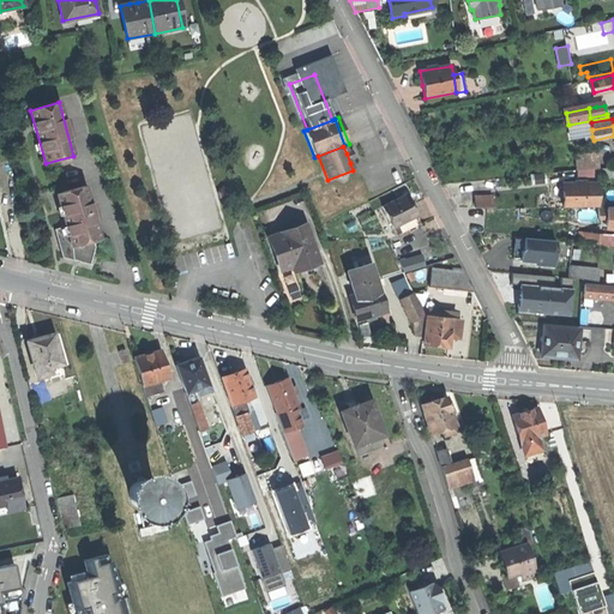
[(597,170),(600,170),(599,154),(579,155),(581,172),(597,170)]
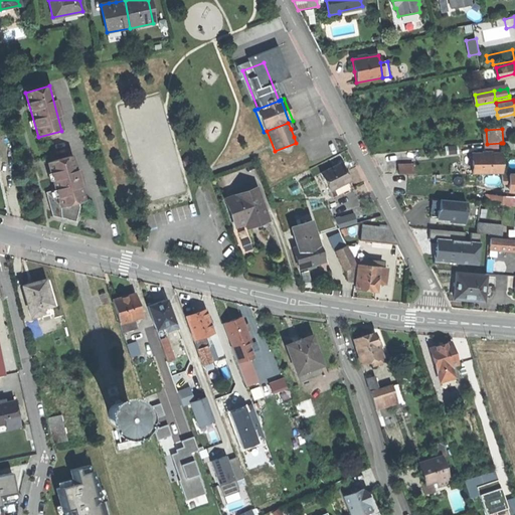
[(514,142),(503,143),(501,143),(501,151),(514,149),(514,142)]
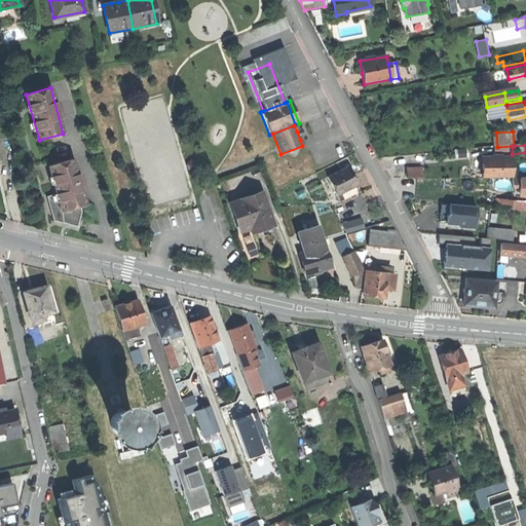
[(482,179),(511,179),(511,159),(504,159),(493,159),(482,159),(482,171),(482,179)]
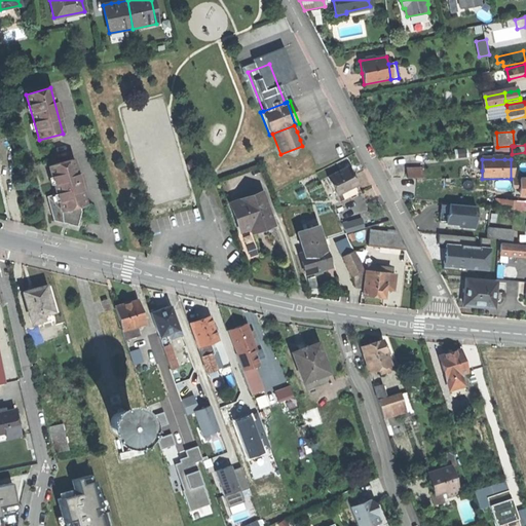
[(73,160),(49,166),(57,196),(62,213),(79,208),(86,205),(79,183),(73,160)]
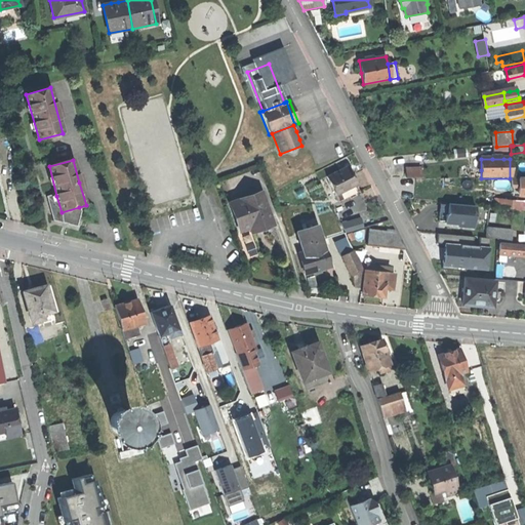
[(327,178),(331,189),(353,178),(350,173),(348,168),(327,178)]
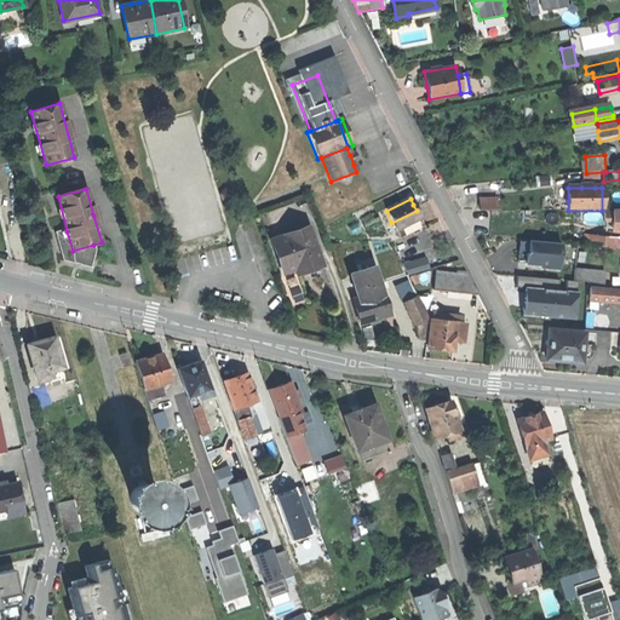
[(481,211),(498,211),(498,200),(481,200),(481,211)]
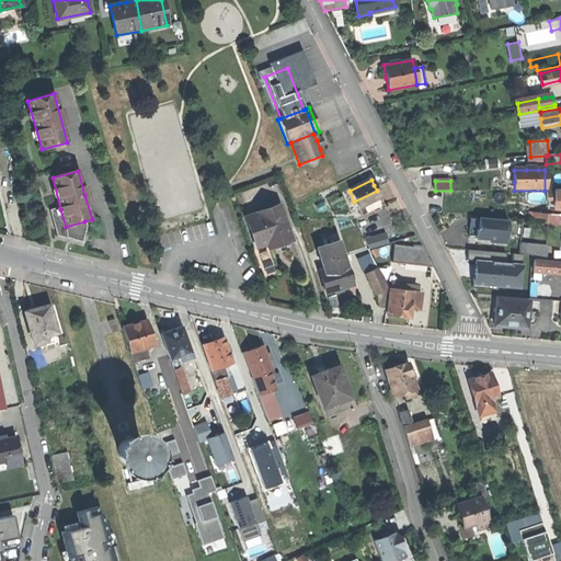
[(354,202),(357,208),(380,197),(377,191),(354,202)]
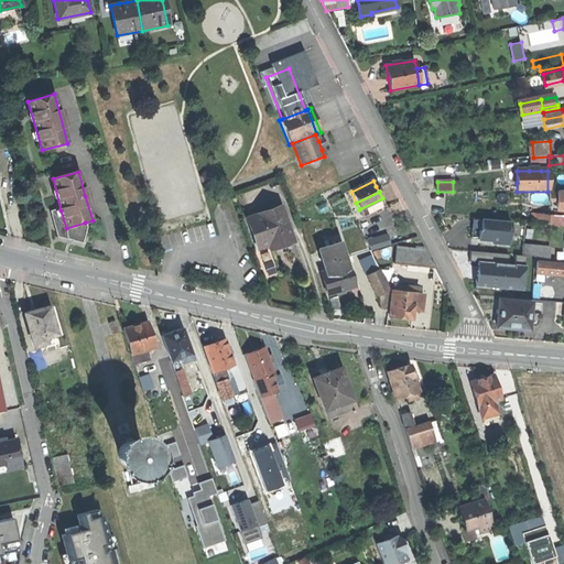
[(550,202),(557,202),(563,201),(563,192),(550,193),(550,202)]
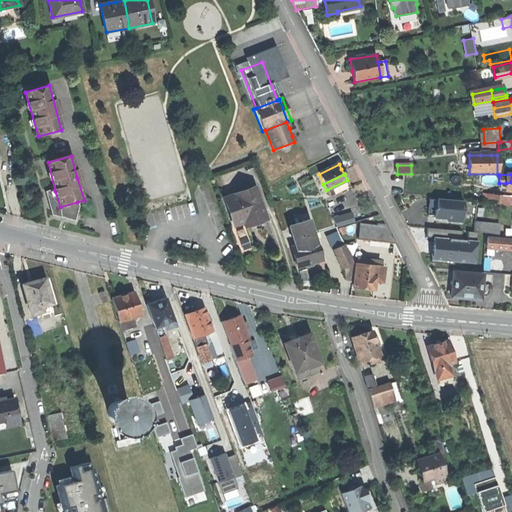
[(224,199),(234,226),(244,222),(253,218),(255,223),(266,219),(254,187),(224,199)]
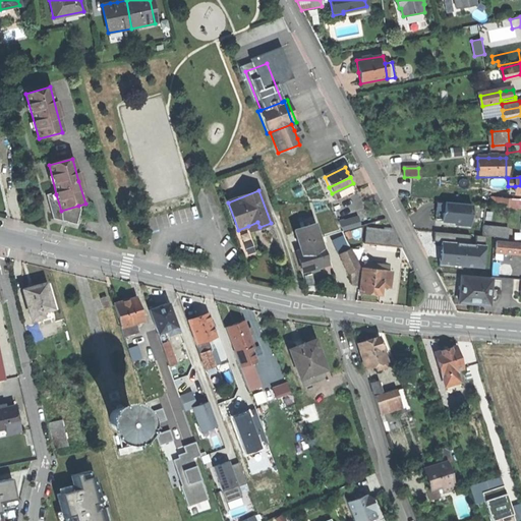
[(80,210),(78,206),(61,211),(56,194),(47,196),(54,220),(64,222),(77,225),(80,210)]
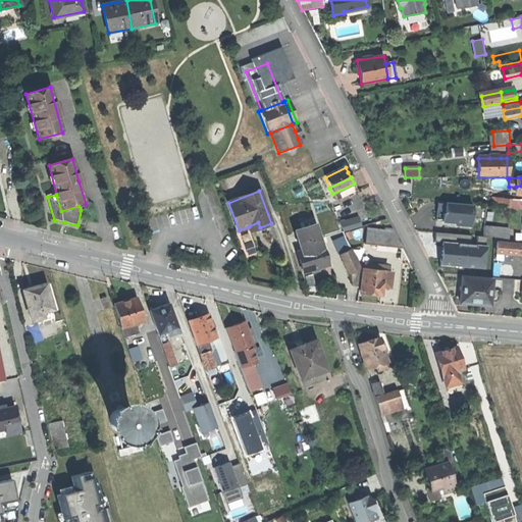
[(501,209),(509,209),(510,201),(502,200),(501,209)]
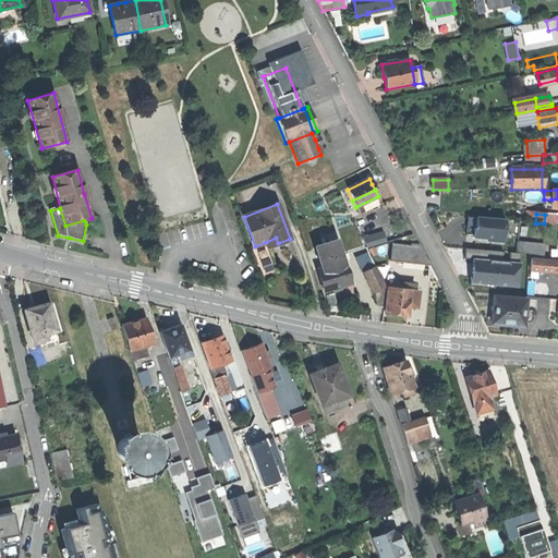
[(544,223),(557,225),(557,215),(545,215),(544,223)]
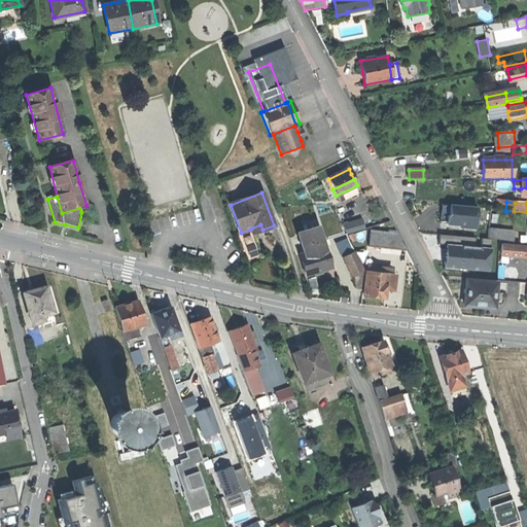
[(441,224),(448,225),(448,216),(450,216),(451,206),(443,205),(442,214),(441,224)]
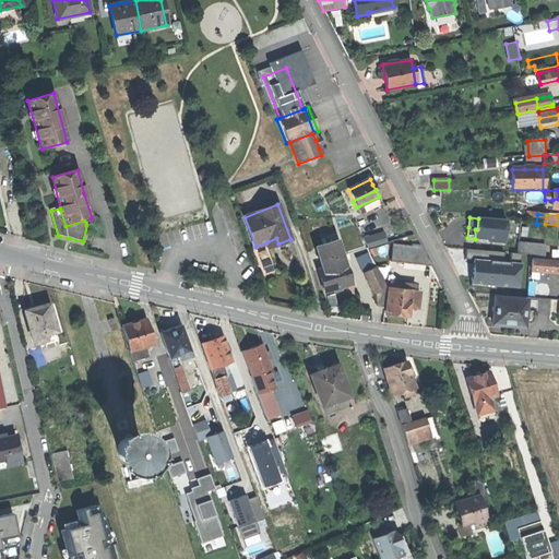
[(507,221),(478,218),(477,229),(475,229),(475,239),(496,240),(496,244),(504,244),(507,221)]
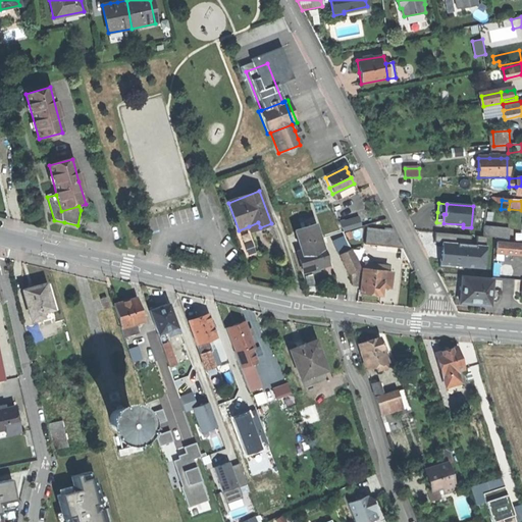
[(341,219),(344,229),(362,225),(360,215),(341,219)]
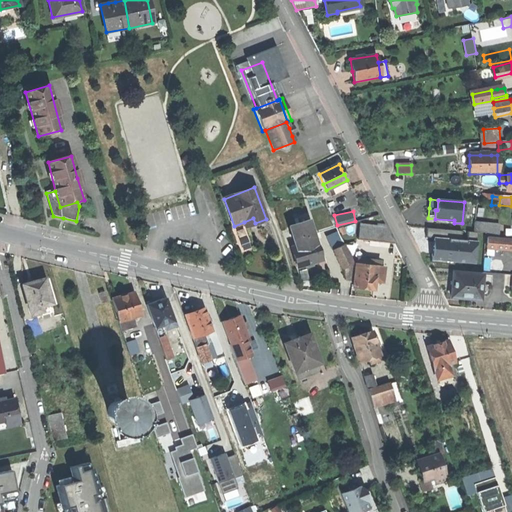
[(475,224),(475,233),(487,234),(487,225),(475,224)]
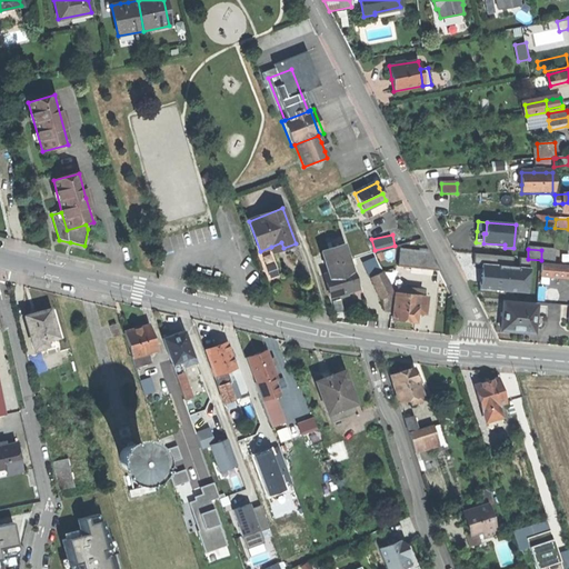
[(322,255),(329,276),(351,268),(346,250),(337,252),(336,250),(322,255)]
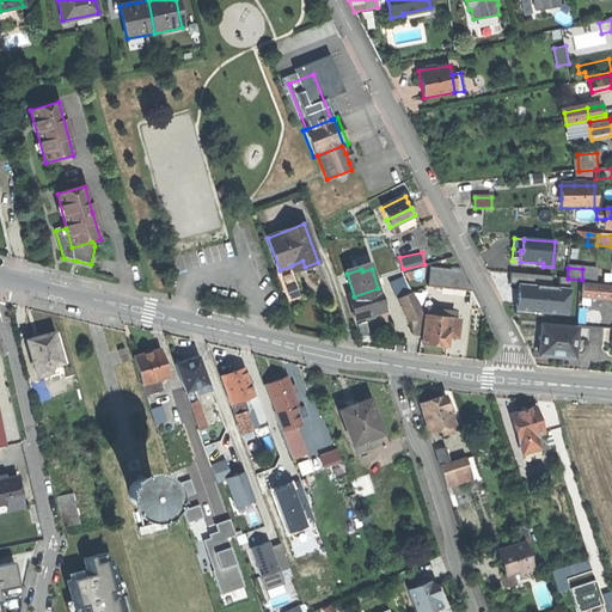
[(598,270),(582,269),(582,280),(597,280),(598,270)]
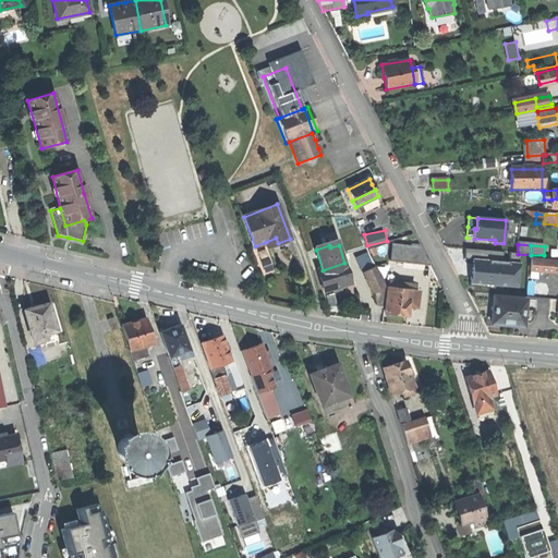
[(346,256),(350,265),(359,261),(371,255),(366,246),(346,256)]
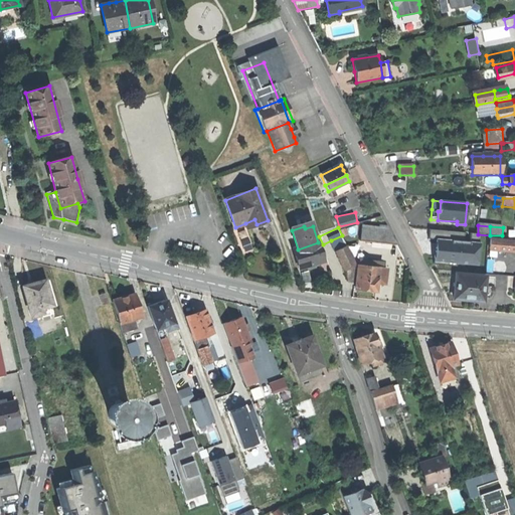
[(431,228),(431,236),(449,237),(449,229),(431,228)]
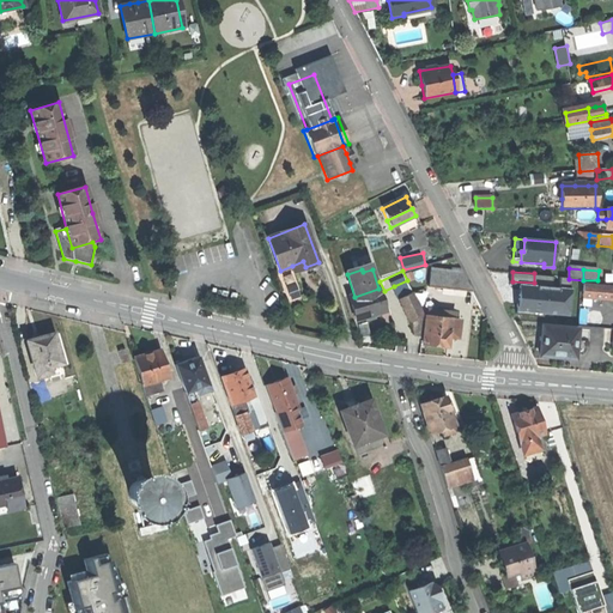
[(432,273),(430,289),(450,291),(461,292),(473,293),(465,277),(432,273)]
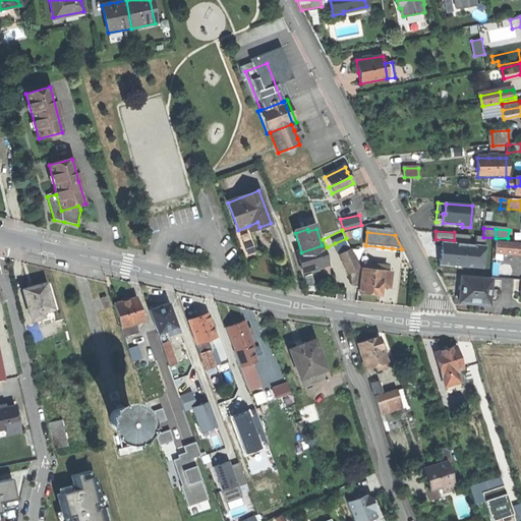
[(485,265),(485,242),(440,242),(440,266),(485,265)]
